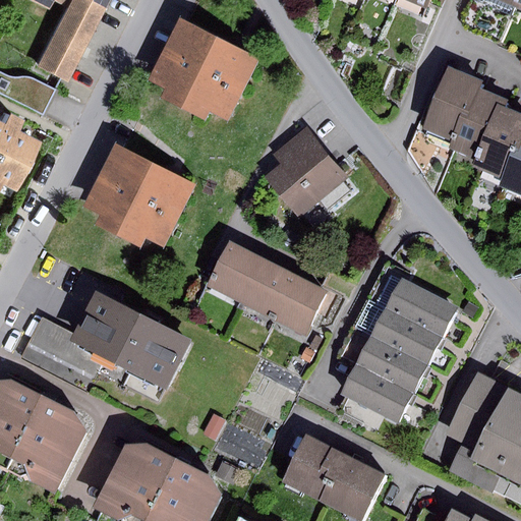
[(31,0),(47,8),(51,0),(61,5),(32,65),(65,81),(105,0),(31,0)]
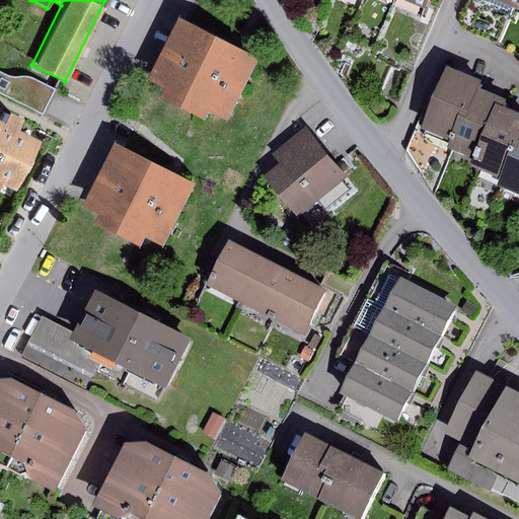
[(508,5),(494,0),(467,0),(460,19),(464,30),(494,43),(508,5)]
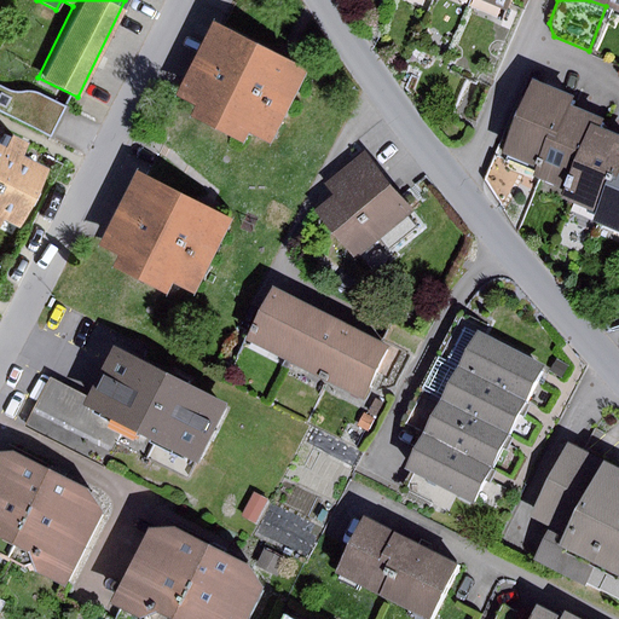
[(618,11),(618,0),(608,0),(606,6),(618,11)]
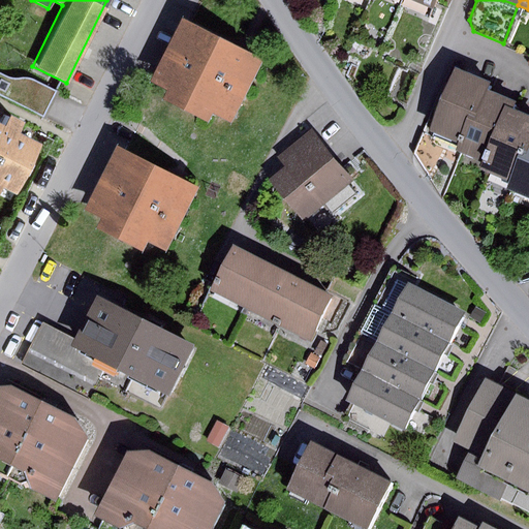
[(243,52),(182,22),(152,82),(169,91),(163,102),(209,124),(213,115),(232,124),(263,61),(243,52)]
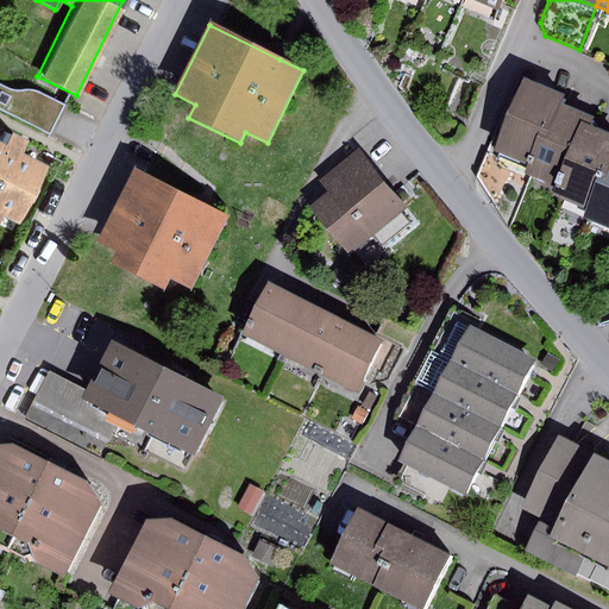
[(531,165),(556,102),(559,92),(523,79),(495,151),(531,165)]
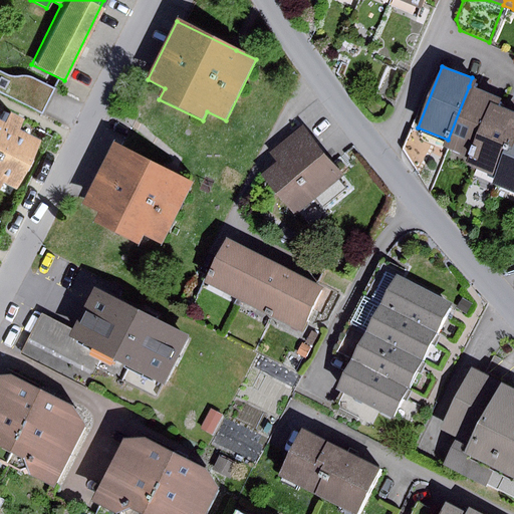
[(8,75),(0,71),(0,91),(36,109),(42,98),(48,87),(23,75),(8,75)]
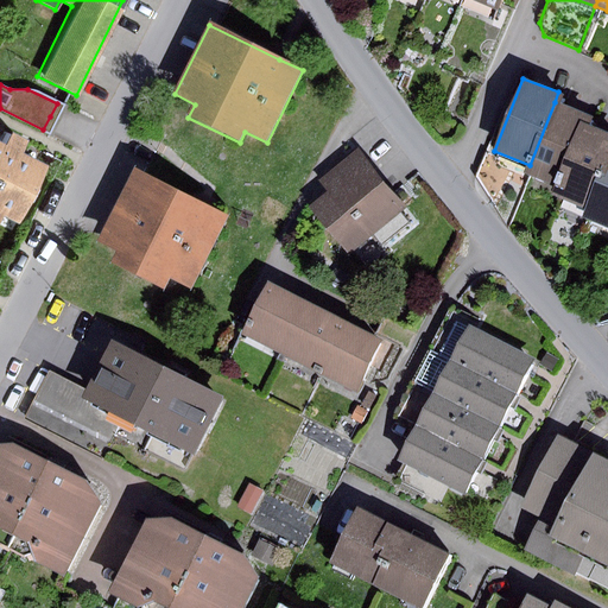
[(559,187),(583,125),(588,115),(555,102),(530,165),(526,175),(559,187)]
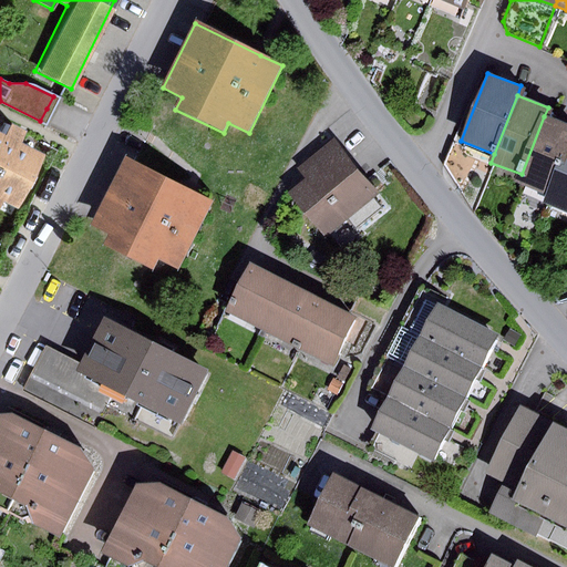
[(549,196),(566,150),(566,124),(544,116),(522,174),(518,184),(549,196)]
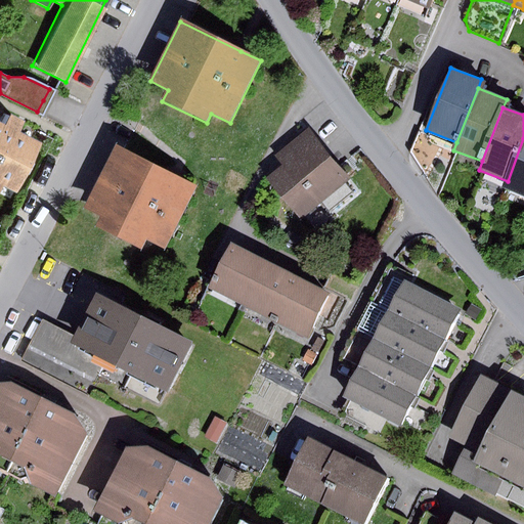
[(0,121),(0,188),(9,192),(35,142),(12,131),(17,120),(4,114),(0,121)]
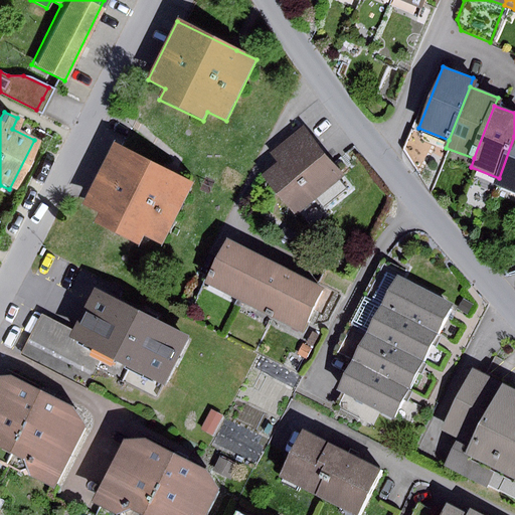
[(279,163),(263,176),(296,216),(316,201),(323,209),(346,190),(339,181),(345,176),(305,126),(271,153),(279,163)]
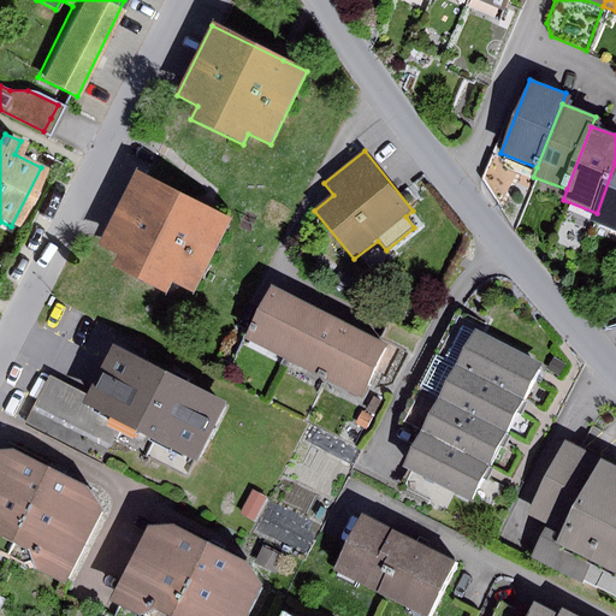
[(615,163),(597,213),(593,220),(615,229),(615,163)]
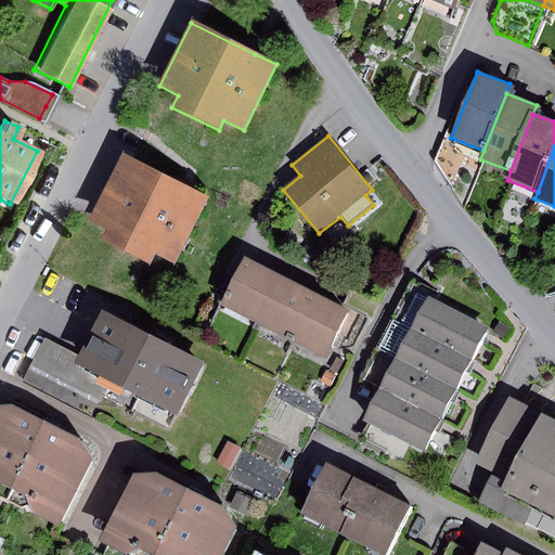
[(185,186),(124,155),(89,222),(106,231),(102,239),(153,266),(157,256),(173,265),(208,198),(185,186)]
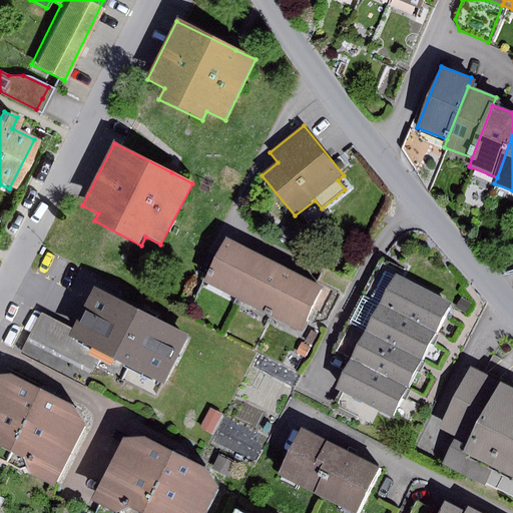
[(293,233),(284,225),(276,235),(285,243),(293,233)]
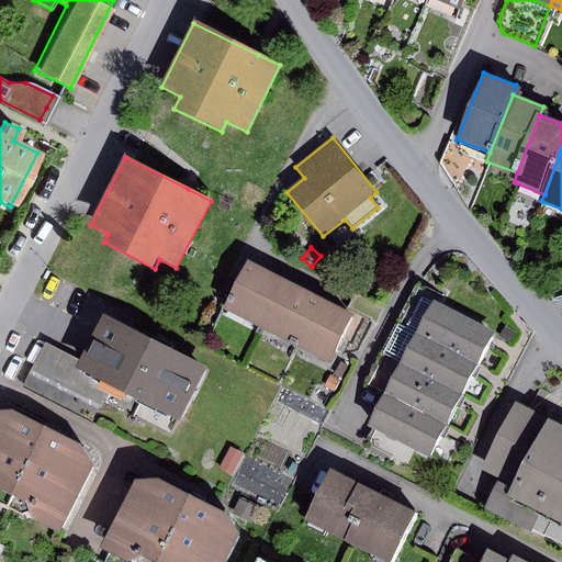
[(260,328),(284,280),(247,261),(223,308),(260,328)]
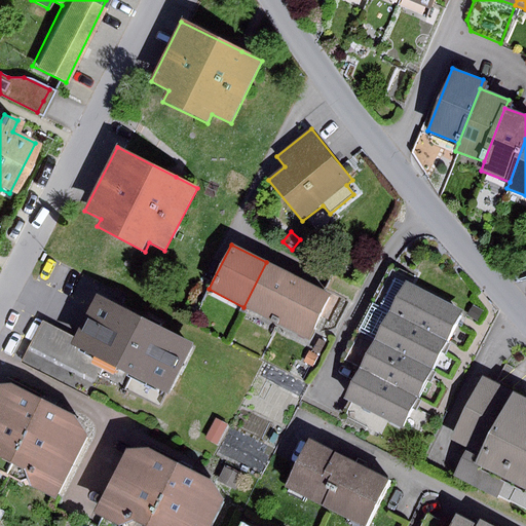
[(277,324),(299,278),(266,262),(243,307),(277,324)]
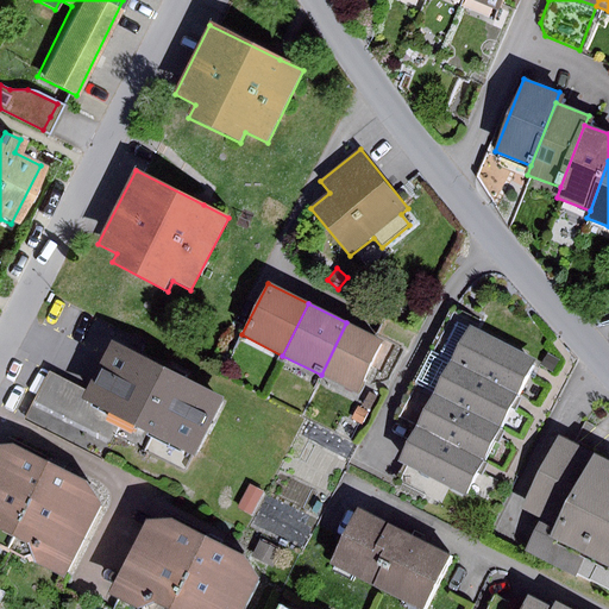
[(384,340),(346,322),(321,375),(358,393),(384,340)]
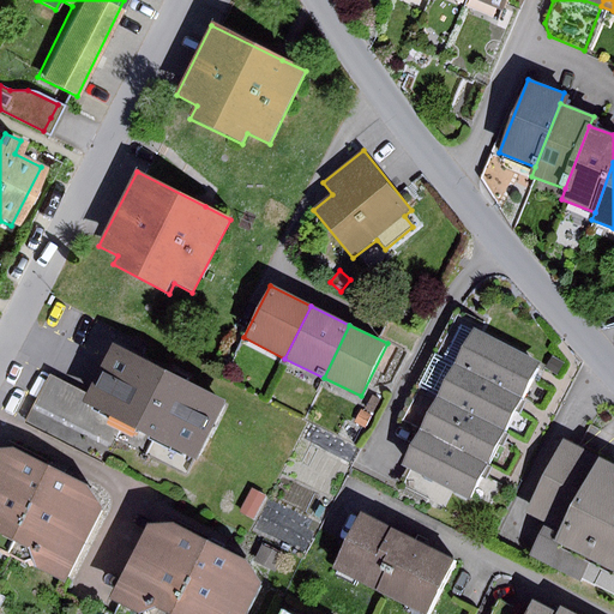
[(541,362),(474,329),(457,361),(523,396),(541,362)]
